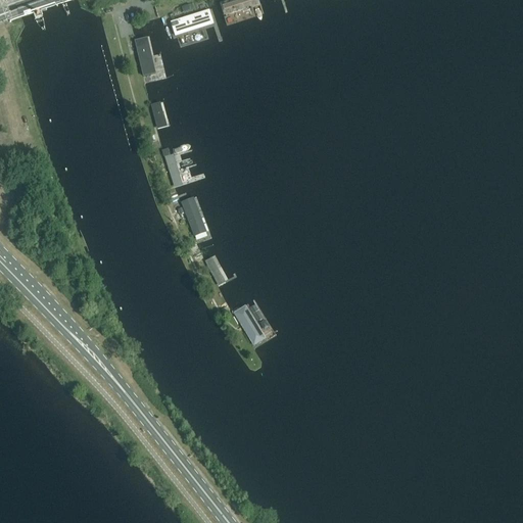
[(258,0),(227,0),(219,3),(223,16),(260,5),(258,0)]
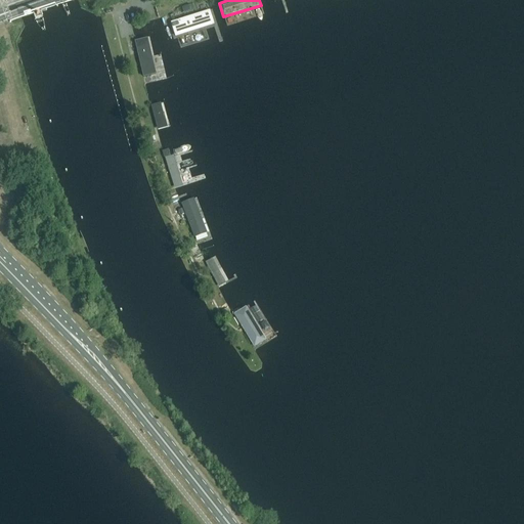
[(202,12),(171,22),(176,37),(215,26),(210,10),(202,12)]
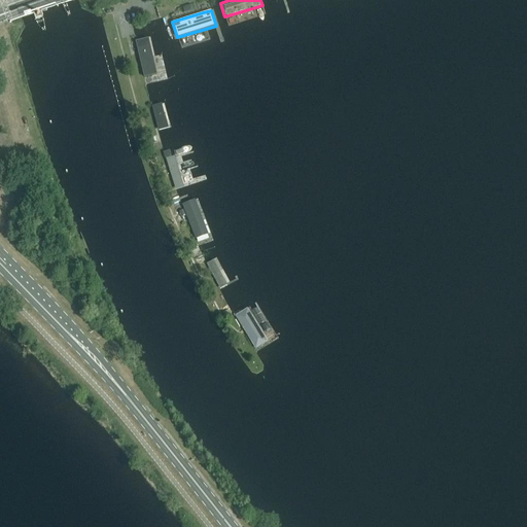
[(136,41),(144,77),(157,74),(149,38),(136,41)]
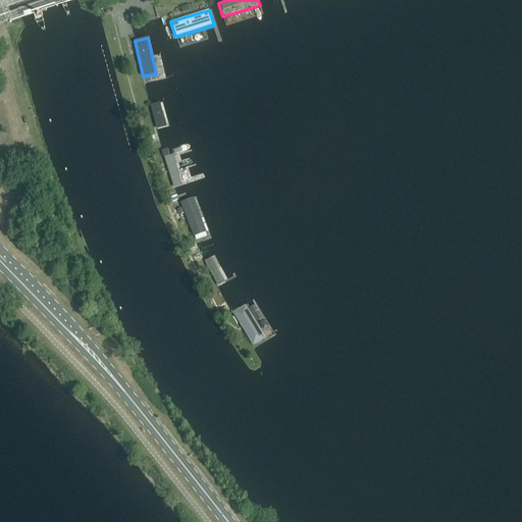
[(151,104),(157,129),(169,126),(162,101),(151,104)]
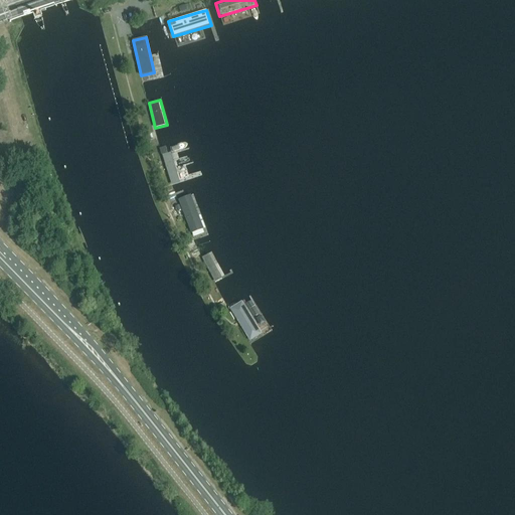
[(163,156),(172,185),(185,181),(176,151),(163,156)]
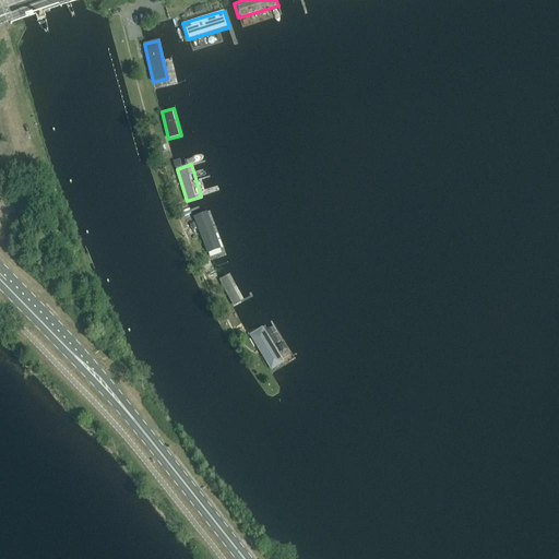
[(206,212),(193,217),(207,254),(221,250),(206,212)]
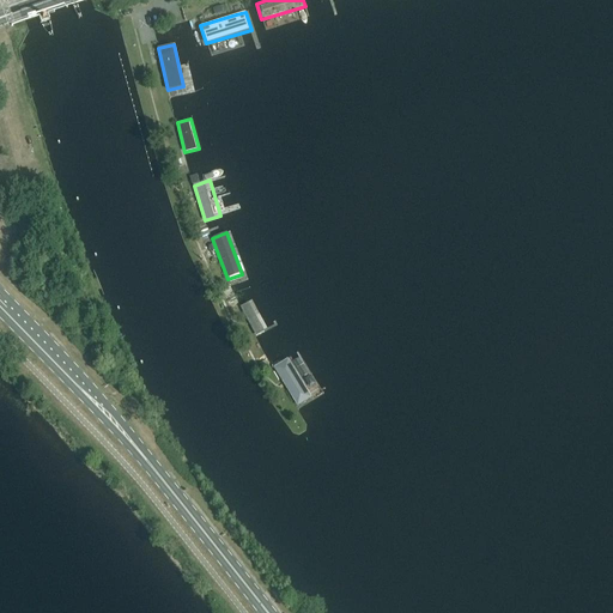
[(240,307),(255,337),(265,332),(248,302),(240,307)]
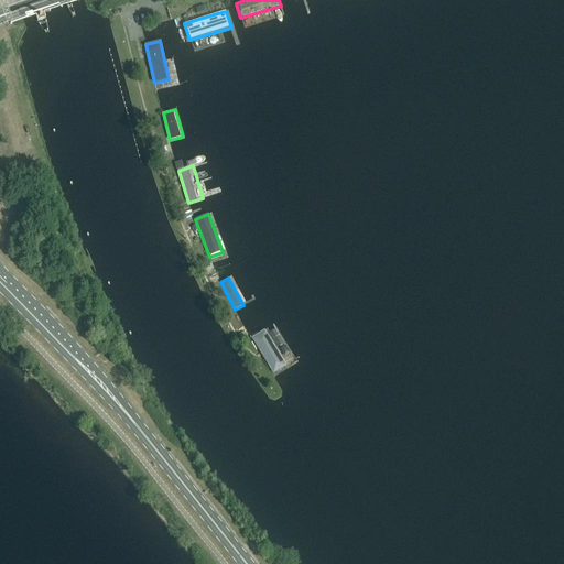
[(264,331),(251,339),(273,376),(285,368),(264,331)]
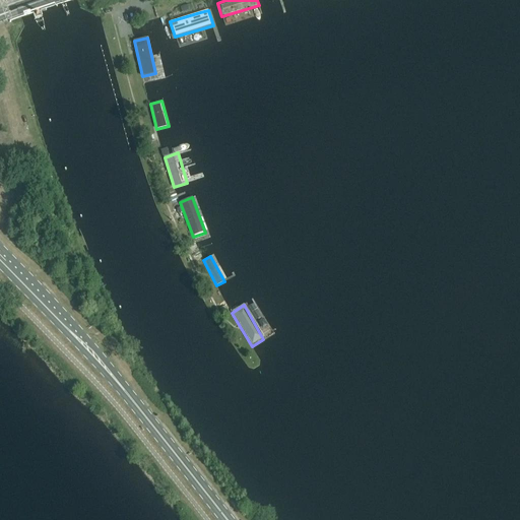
All buildings are outlined.
